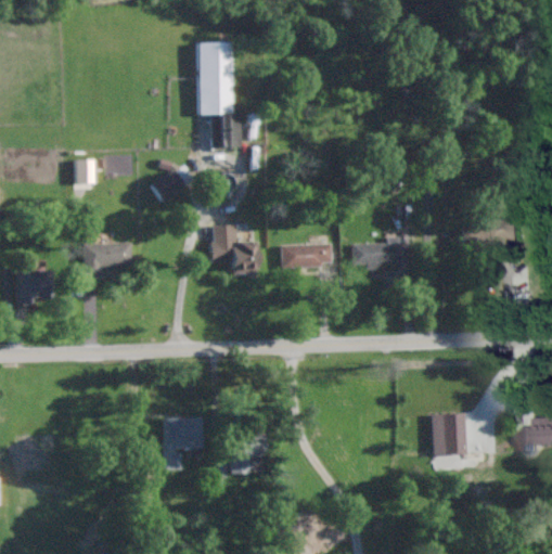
[(200,115),(219,115),(220,147),(242,146),(241,113),(233,113),(231,42),(199,43),(200,115)]
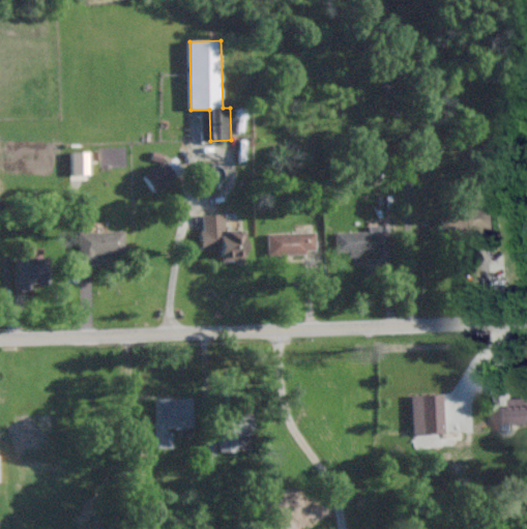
[(91,152),(74,153),(74,176),(91,175),(91,152)]
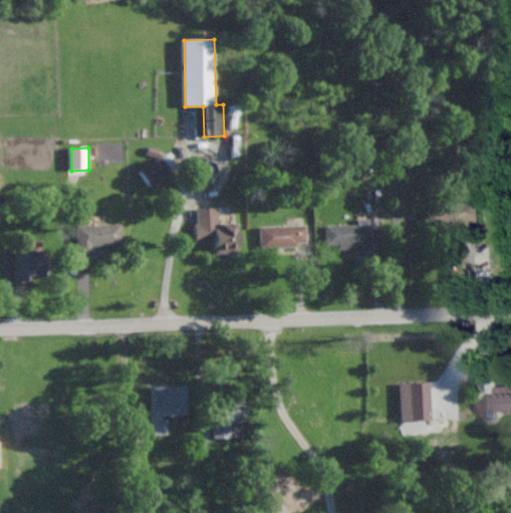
[(151,188),(180,169),(171,154),(141,172),(151,188)]
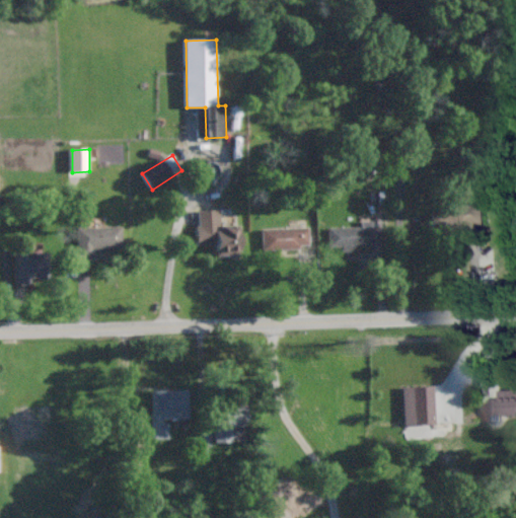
[(442,238),(442,233),(432,234),(432,213),(463,213),(462,206),(486,205),(487,224),(466,225),(466,232),(456,232),(456,237),(442,238)]
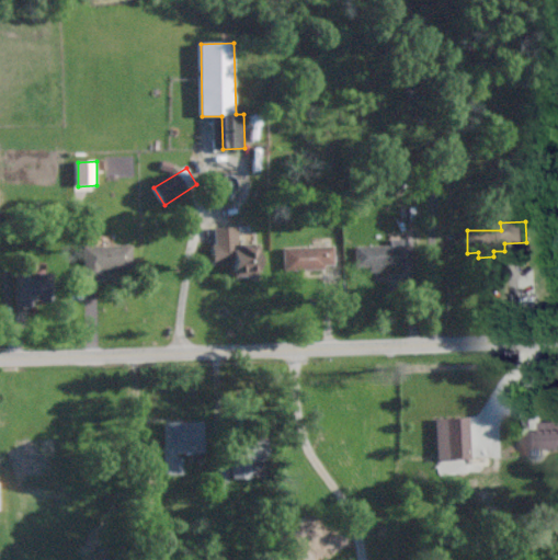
[(236,276),(236,265),(214,266),(214,246),(216,246),(215,228),(239,228),(239,244),(260,243),(261,272),(260,272),(260,276),(236,276)]
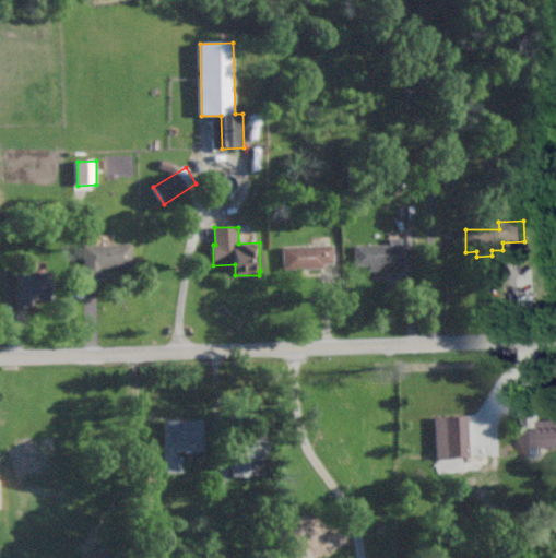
[(357,266),(357,246),(391,246),(391,239),(403,239),(403,245),(405,245),(406,266),(386,266),(386,271),(369,271),(369,266),(357,266)]
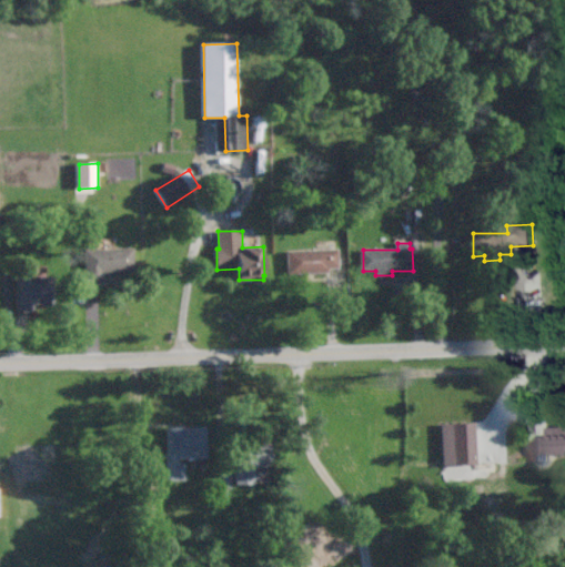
[(87,282),(86,251),(134,249),(134,272),(117,273),(117,276),(104,276),(104,281),(87,282)]
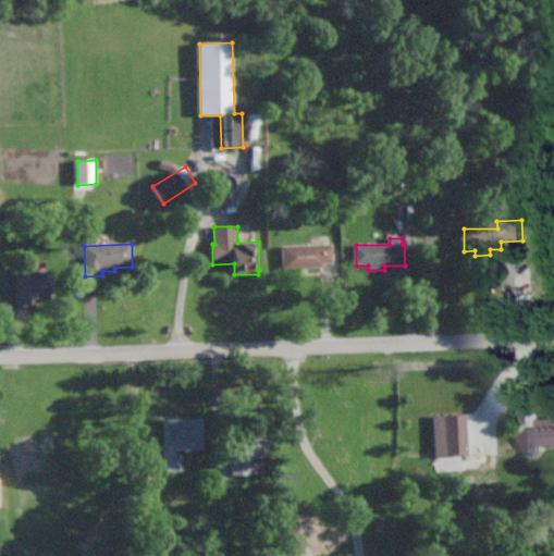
[(334,264),(324,264),(324,268),(284,269),(284,246),(334,245),(334,264)]
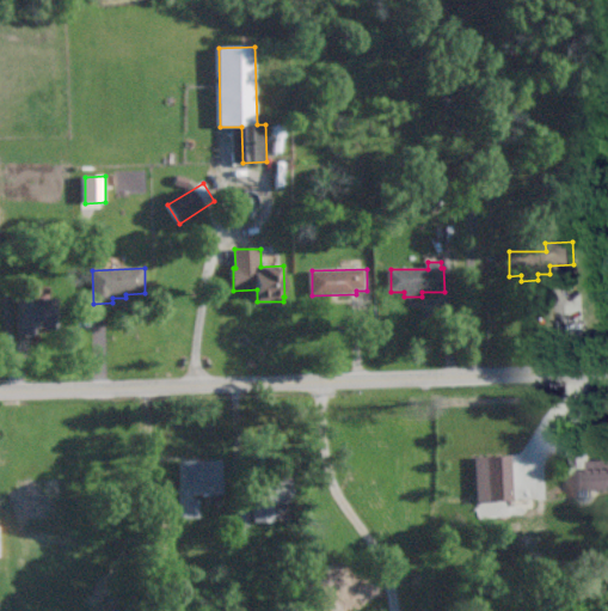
[(20,336),(18,293),(32,292),(32,299),(57,298),(59,333),(48,333),(48,324),(41,324),(41,328),(37,328),(37,335),(20,336)]
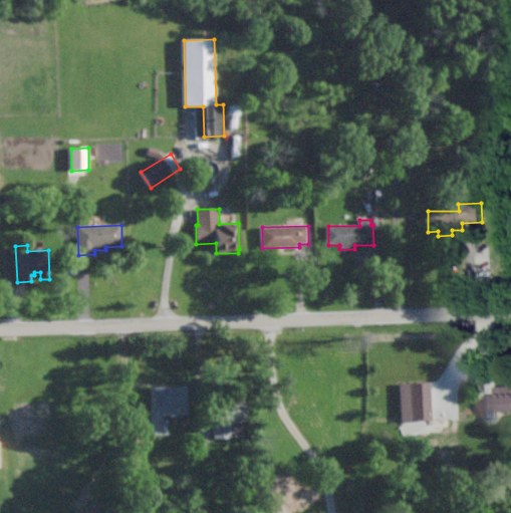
[(401,383),(403,422),(433,421),(431,382),(401,383)]
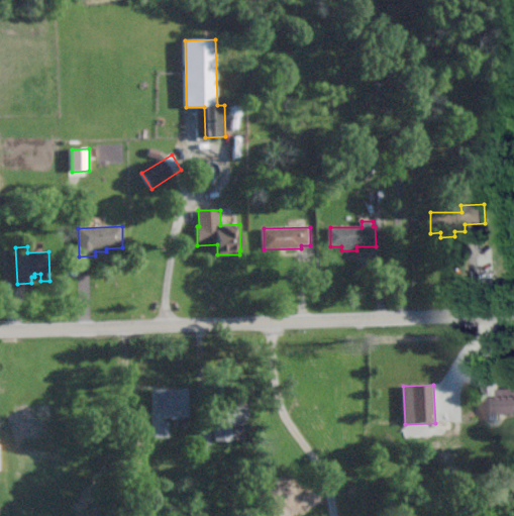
[(186,418),(186,427),(175,428),(175,419),(166,419),(166,421),(172,421),(172,437),(155,438),(155,388),(190,388),(190,418),(186,418)]
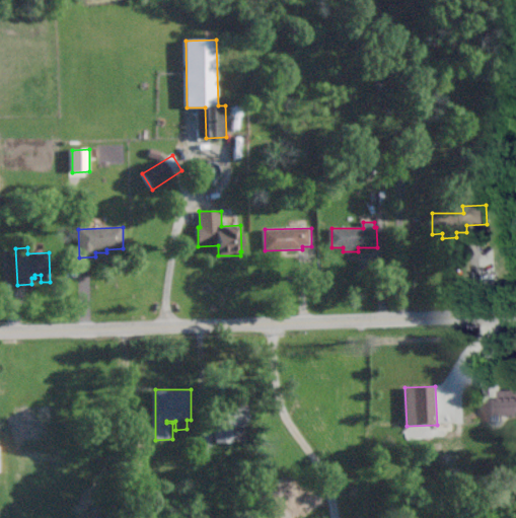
[(500,423),(497,423),(493,421),(493,400),(503,400),(503,391),(515,390),(515,415),(503,416),(504,420),(500,423)]
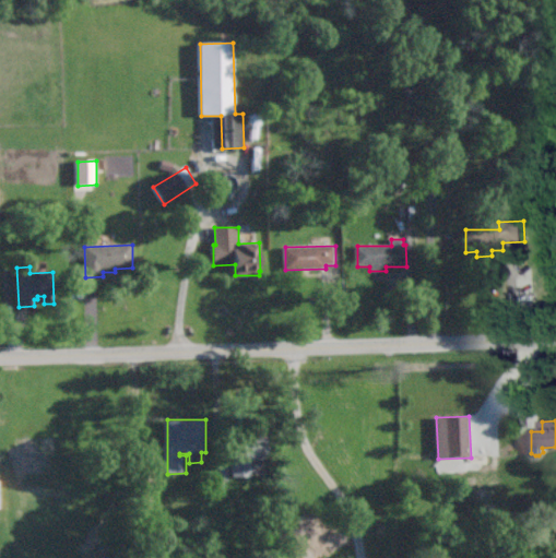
[(235,478),(234,434),(252,434),(252,438),(269,437),(270,460),(252,460),(252,477),(235,478)]
